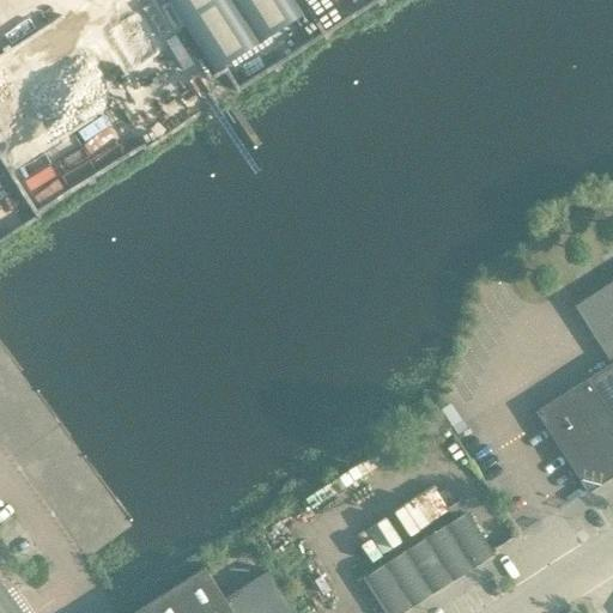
[(297,0),(167,0),(210,74),(229,64),(238,82),(317,36),(297,0)]
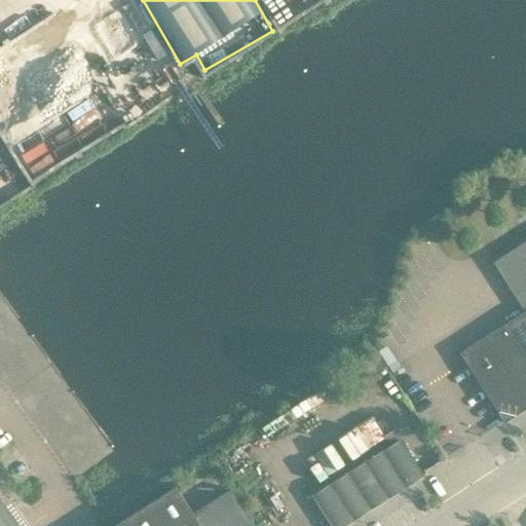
[(525,239),(492,262),(524,311),(503,325),(525,360),(525,239)]
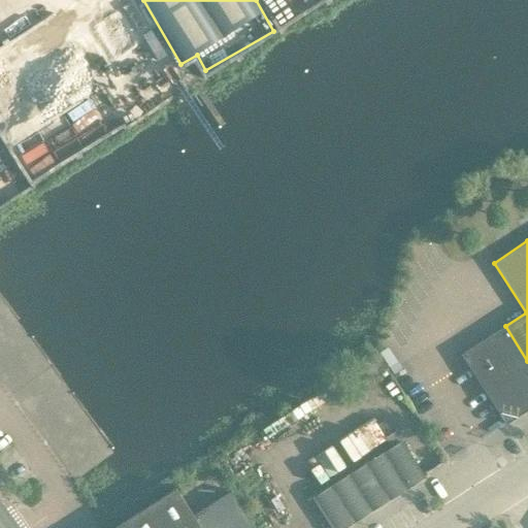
[(527,408),(527,361),(505,326),(461,354),(505,424),(527,408)]
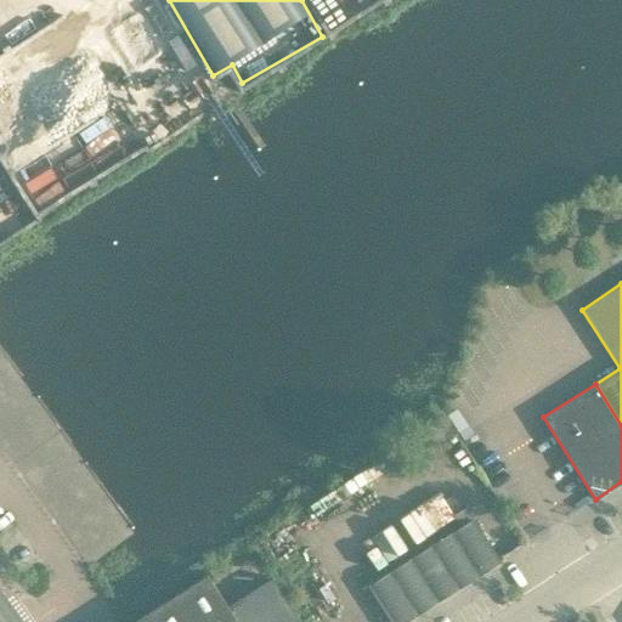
[(368,586),(391,621),(402,621),(498,561),(473,519),(368,586)]
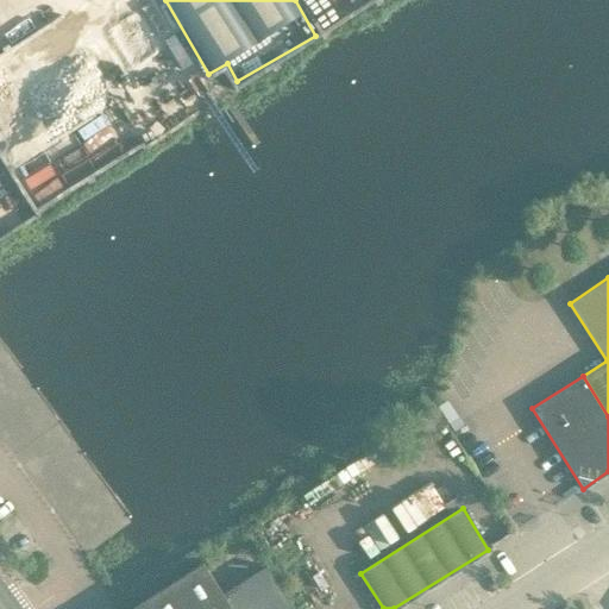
[(293,608),(245,533),(203,560),(223,591),(233,608),(293,608)]
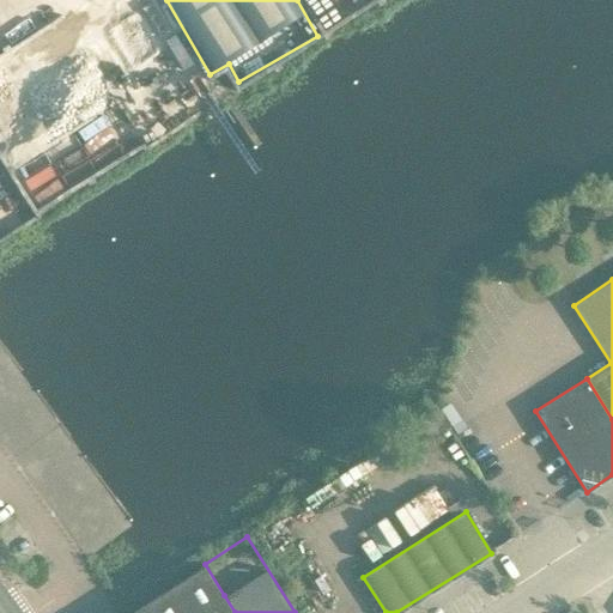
[(235,612),(224,595),(223,596),(202,565),(128,612),(235,612)]
